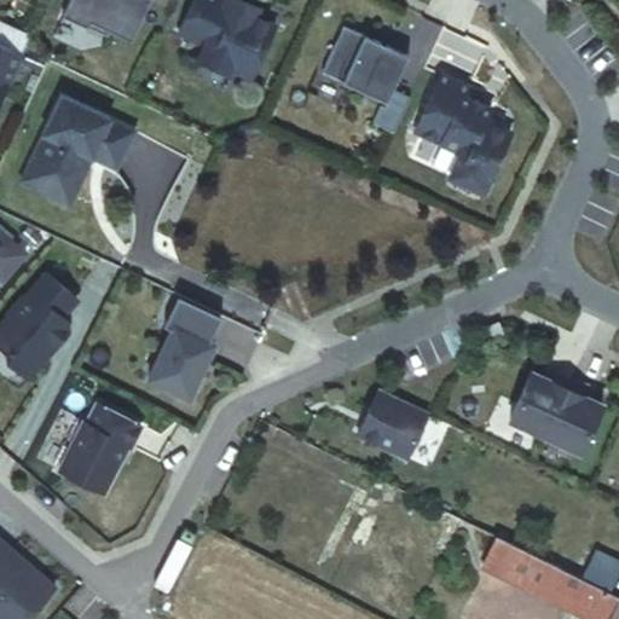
[(64,0),(61,12),(131,38),(144,0),(64,0)]
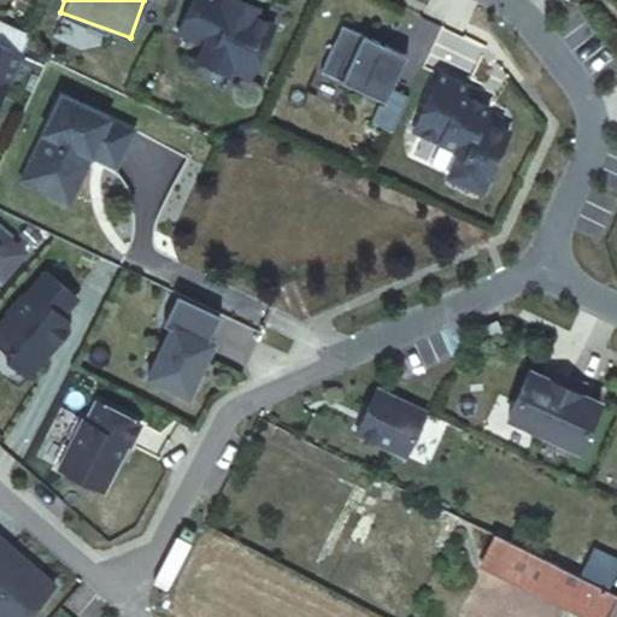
[(219,0),(192,0),(175,39),(200,51),(210,56),(209,58),(248,77),(274,24),(253,16),(258,6),(242,0),(223,0),(223,1),(219,0)]
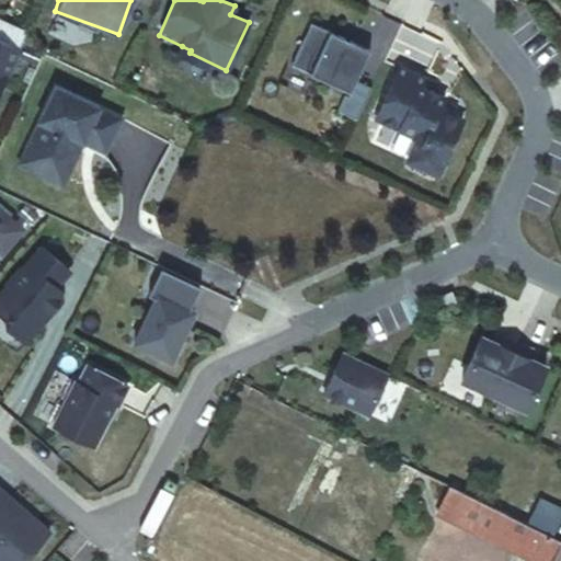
[(288,65),(346,92),(366,50),(308,23),(288,65)]
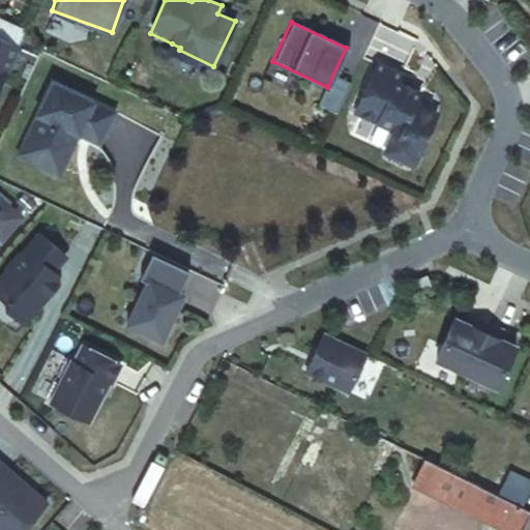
[(15,47),(0,39),(0,82),(3,76),(1,75),(15,47)]
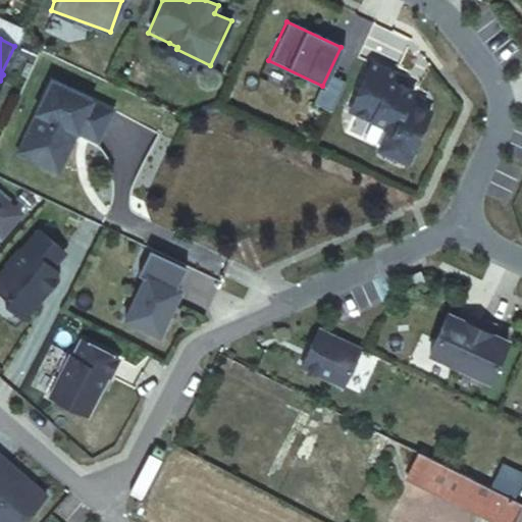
[(177,47),(169,43),(164,54),(189,65),(193,57),(176,49),(177,47)]
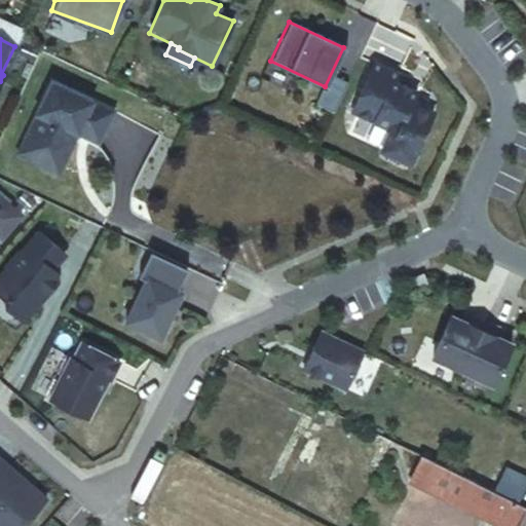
[(372,63),(350,111),(388,128),(379,149),(408,162),(431,111),(410,102),(406,100),(410,88),(391,80),(395,73),(372,63)]
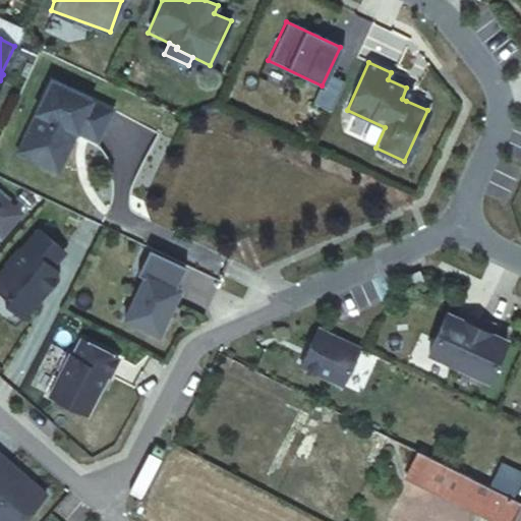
[(48,80),(21,139),(63,158),(75,131),(78,124),(99,134),(111,109),(48,80)]
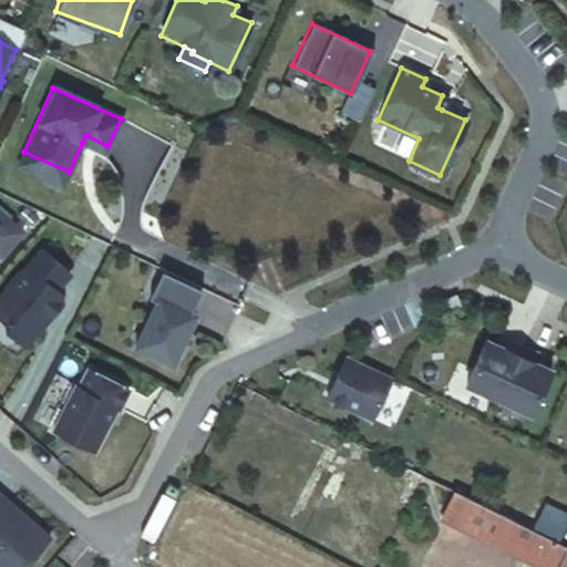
[(442,95),(437,107),(442,110),(447,99),(442,95)]
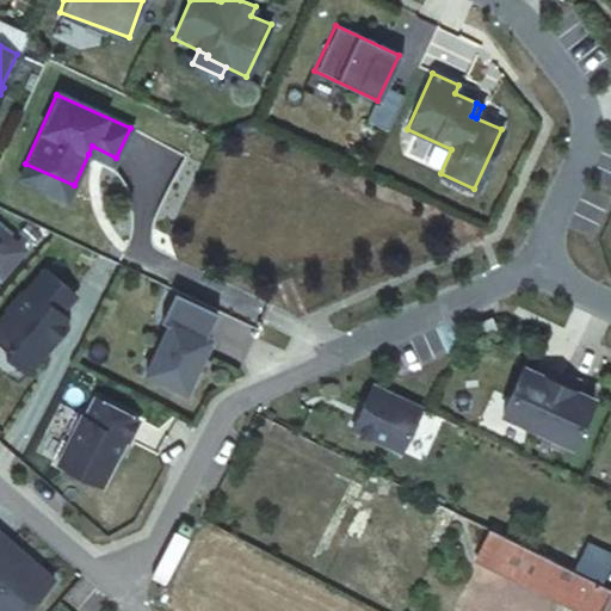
[(92,146),(88,154),(112,166),(116,158),(92,146)]
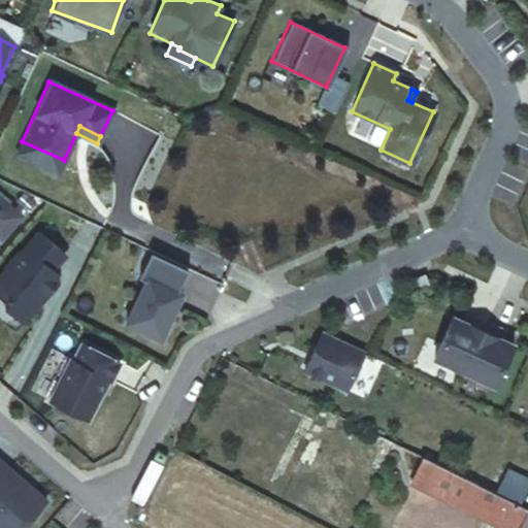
[(22,141),(13,157),(57,176),(64,160),(22,141)]
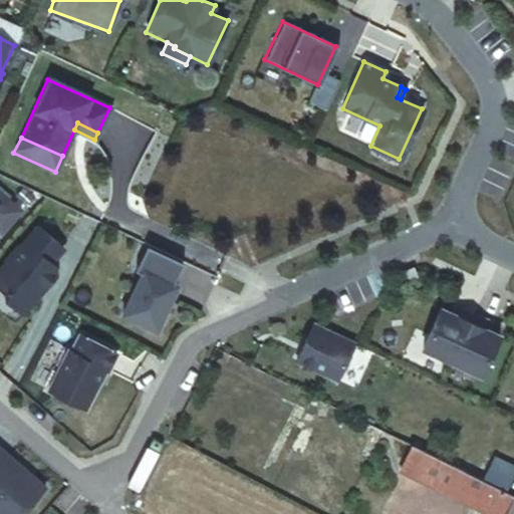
[(0,234),(20,211),(0,194),(0,234)]
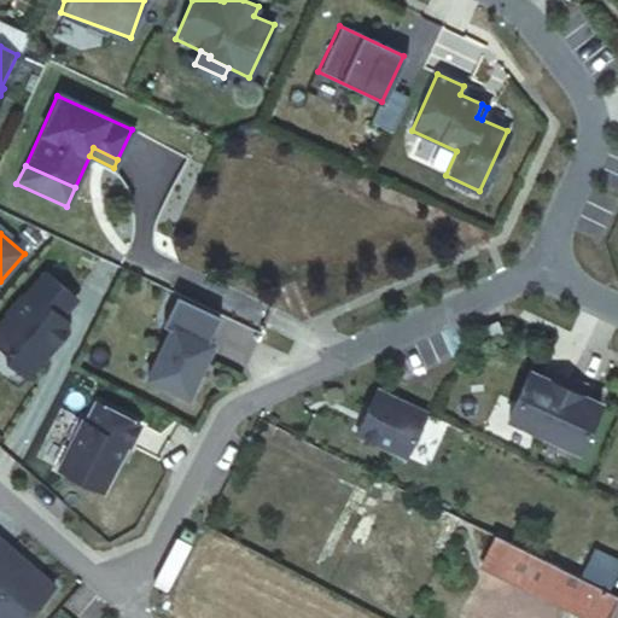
[(22,298),(21,297),(0,321),(0,348),(7,354),(7,362),(25,378),(65,331),(65,322),(58,316),(74,298),(44,273),(22,298)]
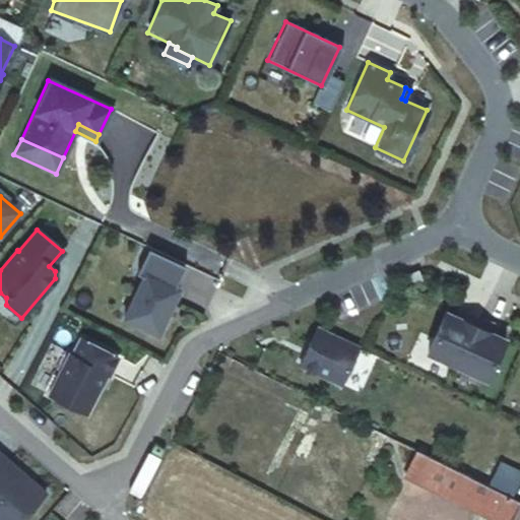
[(147,274),(124,320),(157,337),(181,291),(177,289),(185,273),(159,261),(151,277),(147,274)]
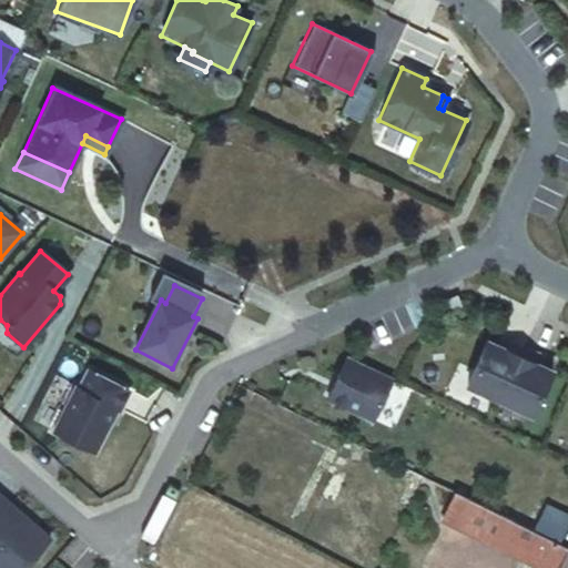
[(457,291),(438,301),(445,312),(463,301),(457,291)]
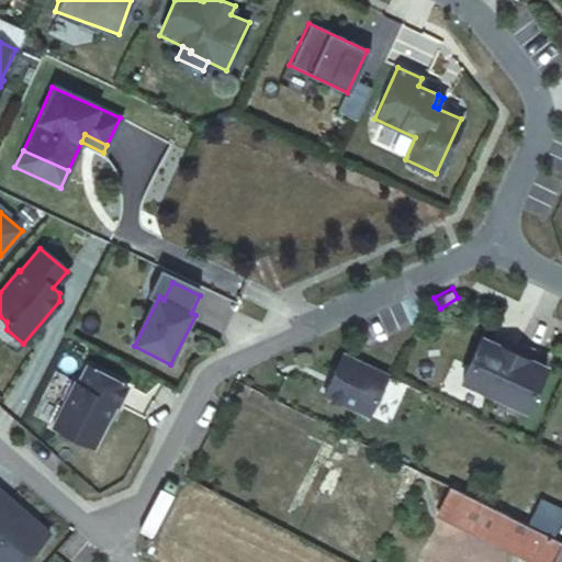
[(493,396),(517,344),(502,337),(498,343),(482,335),(460,381),(493,396)]
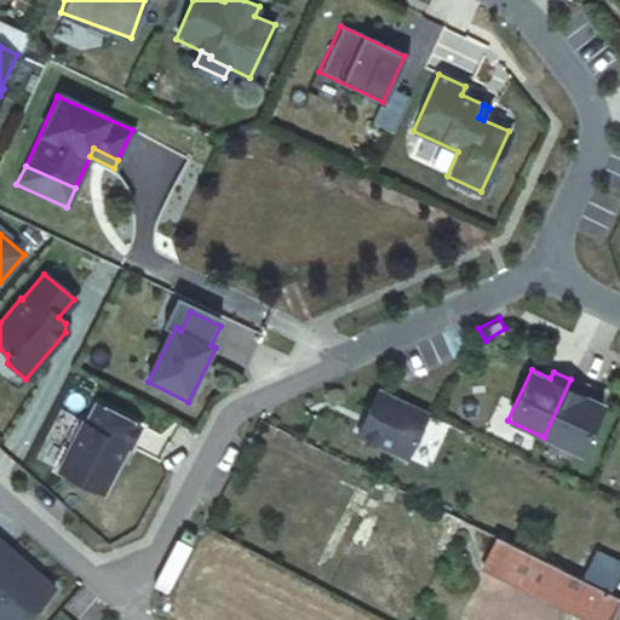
[(352,379),(332,423),(382,446),(402,402),(352,379)]
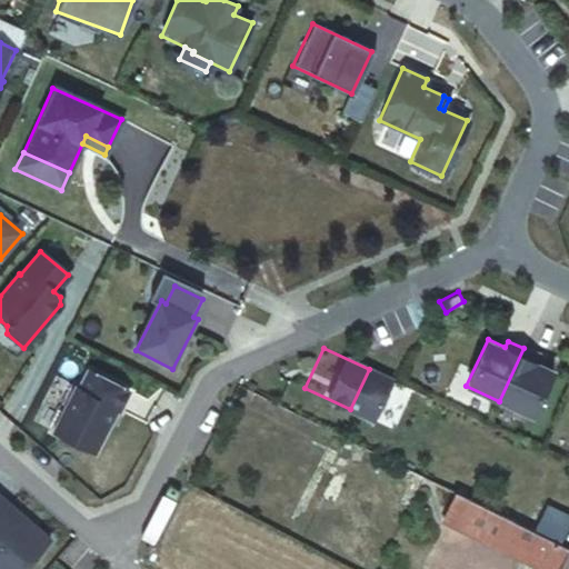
[(523,348),(499,401),(531,415),(552,369),(536,361),(538,355),(523,348)]
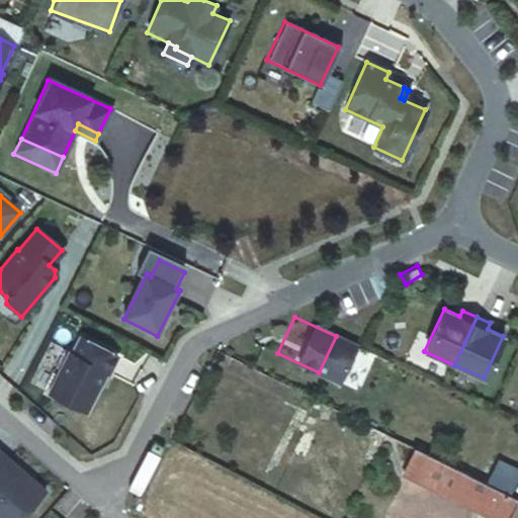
[(108,375),(117,357),(81,339),(73,356),(70,354),(49,395),(86,414),(100,386),(99,383),(104,373),(106,374),(108,375)]
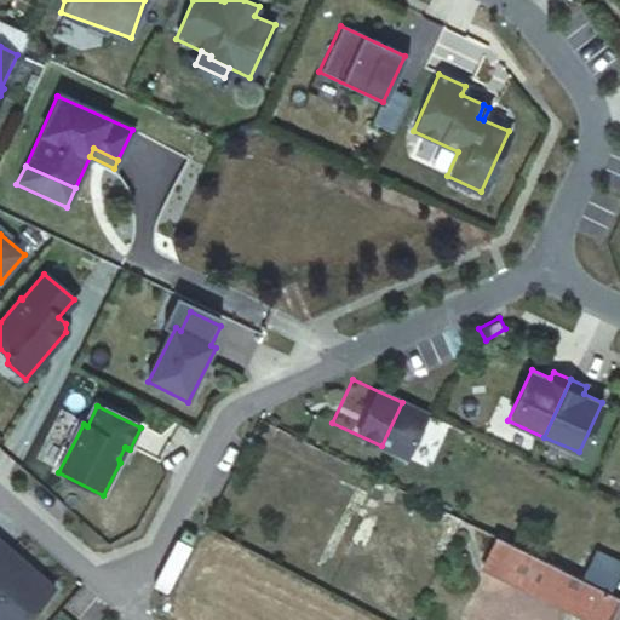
[(369,484),(355,514),(361,517),(363,511),(371,514),(383,491),(369,484)]
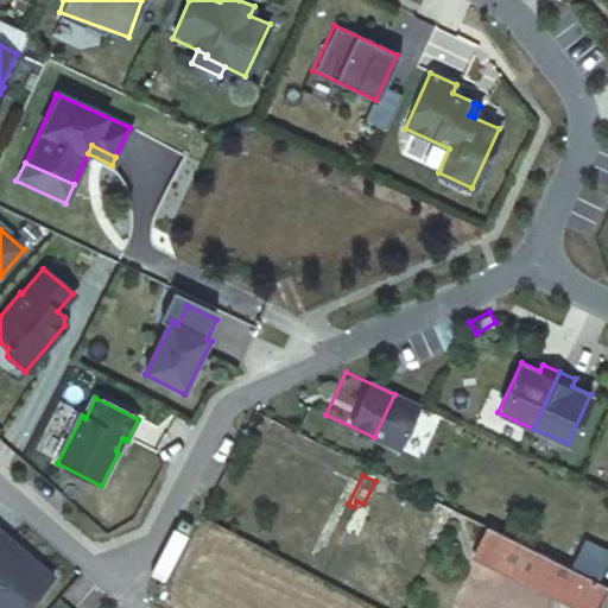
[(348,504),(337,524),(349,530),(363,504),(356,501),(354,507),(348,504)]
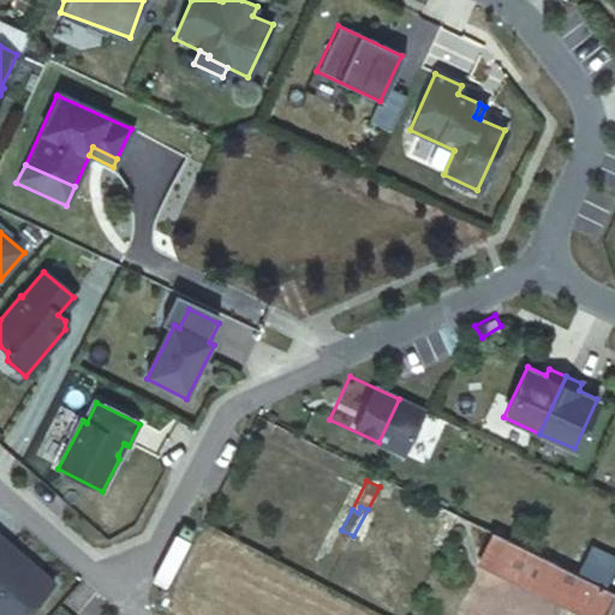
[(583,614),(611,614),(614,607),(614,595),(614,593),(490,533),(476,562),(583,614)]
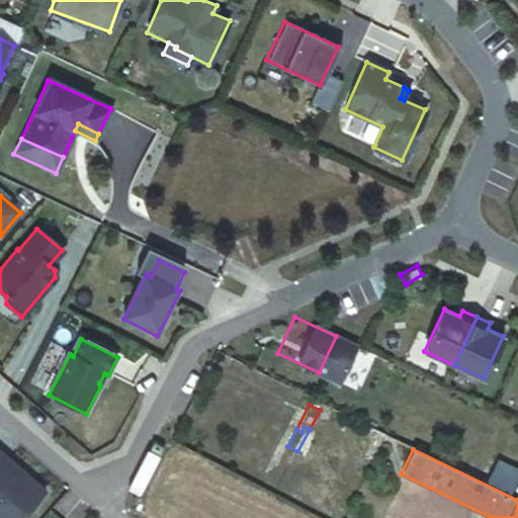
[(0,517),(19,517),(42,492),(1,455),(0,455),(0,517)]
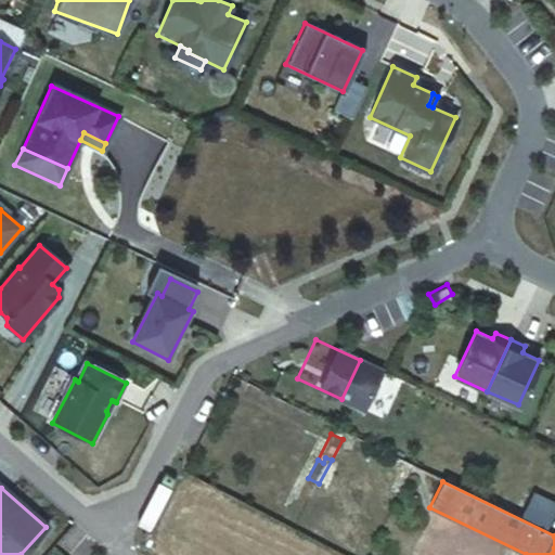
[(520,514),(546,527),(554,510),(554,501),(532,490),(520,514)]
